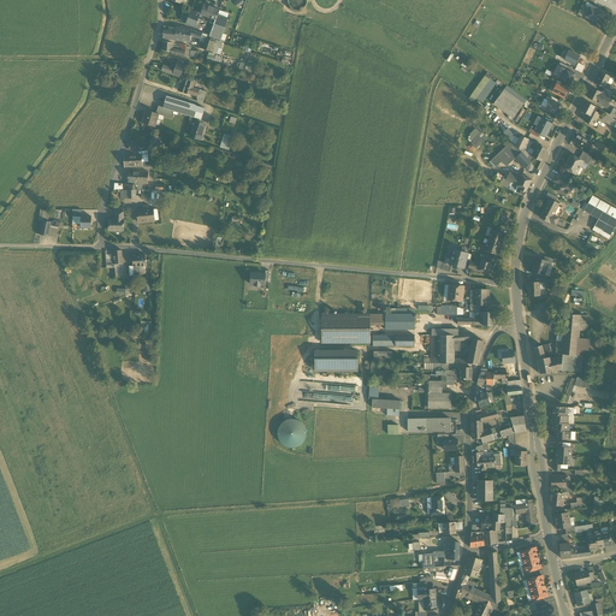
[(294,10),(297,11),(301,10),(304,7),(307,5),(307,1),(307,0),(288,0),(288,1),(289,5),(291,7),(294,10)]
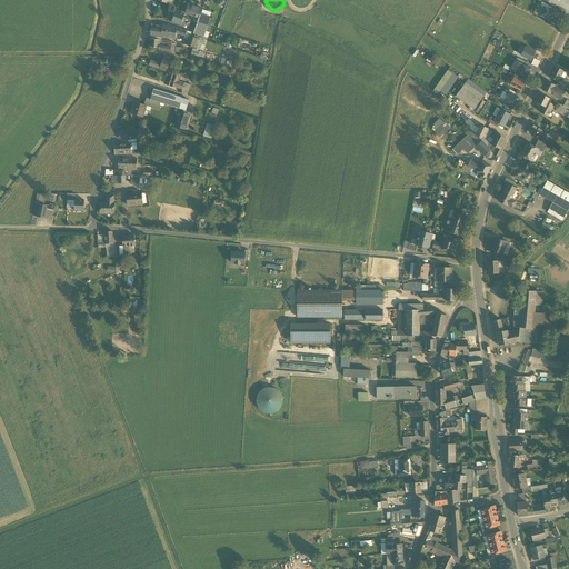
[(186,13),(196,17),(199,18),(201,13),(202,10),(191,6),(189,5),(186,13)]
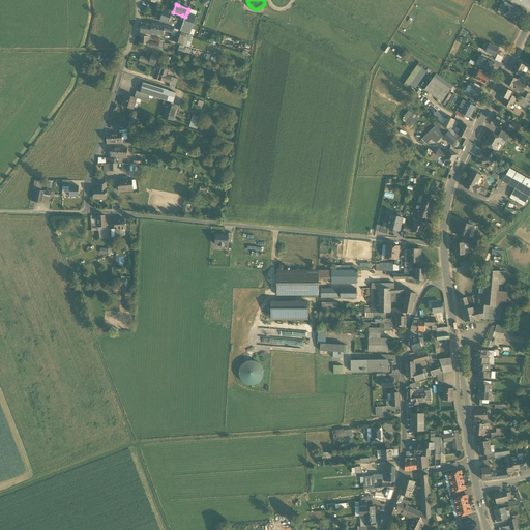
[(504,15),(513,20),(518,11),(511,8),(507,7),(504,15)]
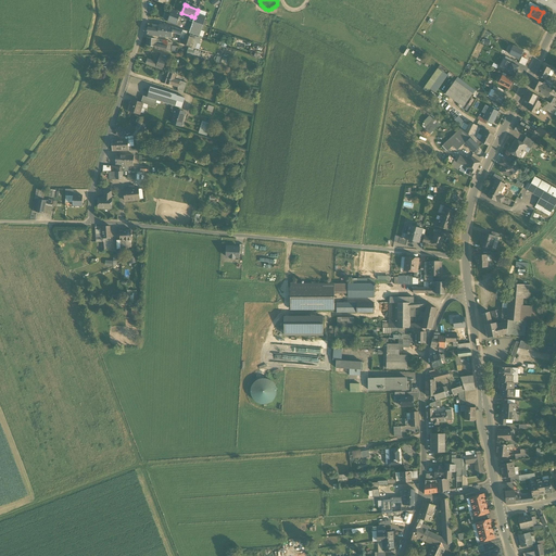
[(179,26),(180,24),(182,19),(179,16),(180,13),(173,11),(168,22),(179,26)]
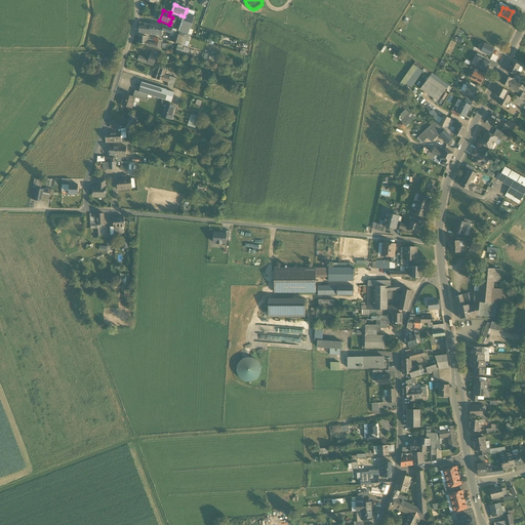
[(194,15),(186,12),(184,16),(183,21),(191,24),(194,15)]
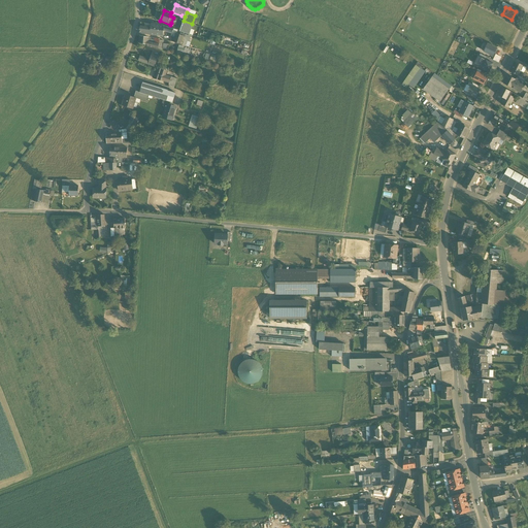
[(184,21),(185,17),(182,15),(180,20),(173,18),(171,23),(182,26),(184,21)]
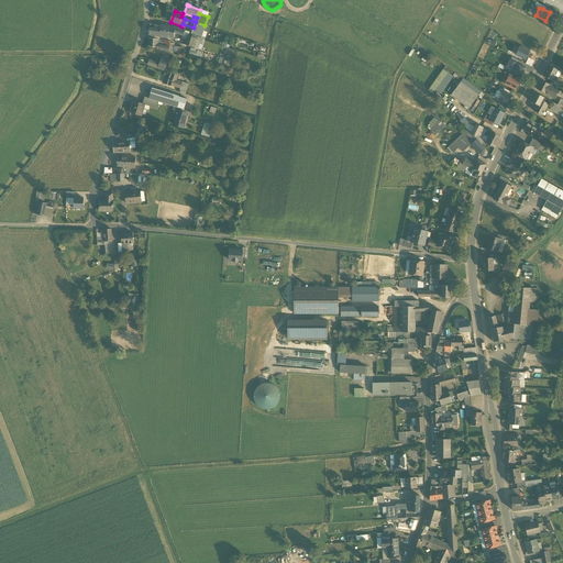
[(196,22),(194,28),(191,33),(201,36),(205,25),(196,22)]
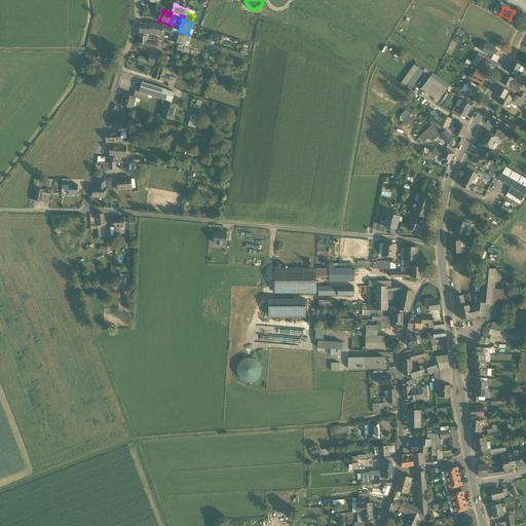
[(142,33),(156,35),(158,25),(151,24),(150,28),(144,27),(144,23),(140,23),(139,32),(142,33)]
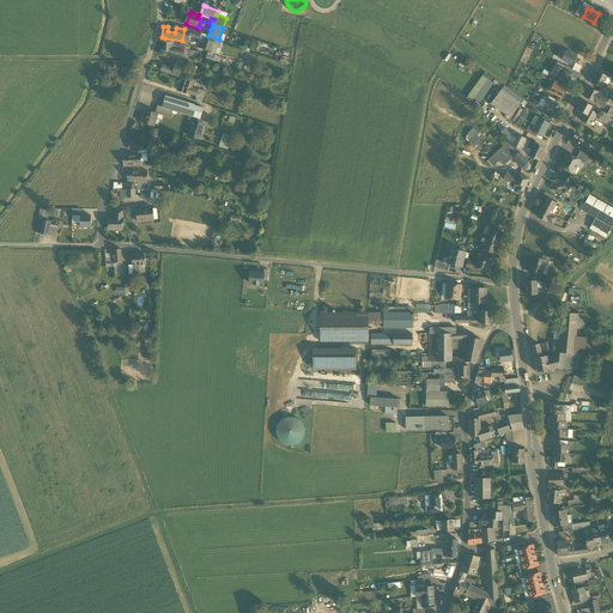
[(199,48),(212,53),(216,43),(205,40),(202,46),(201,46),(201,47),(200,46),(199,48)]
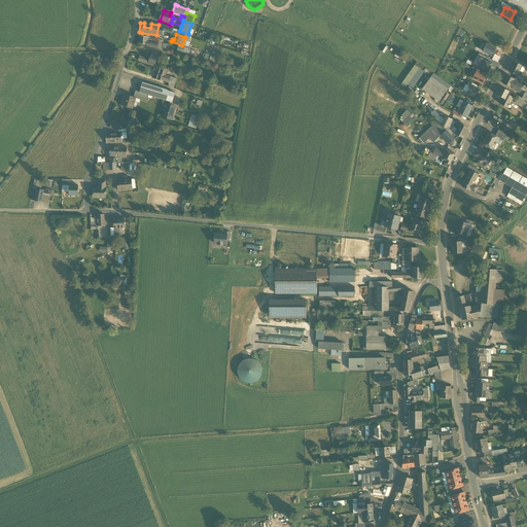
[(153,47),(157,48),(159,44),(153,43),(148,42),(148,37),(139,36),(139,43),(147,44),(147,46),(153,47)]
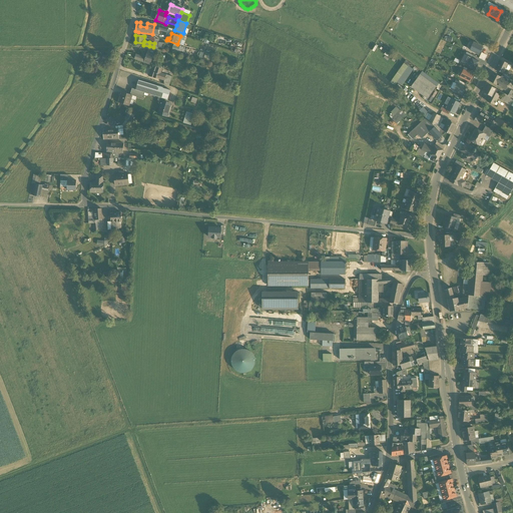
[(470,50),(479,54),(482,47),(473,43),(470,50)]
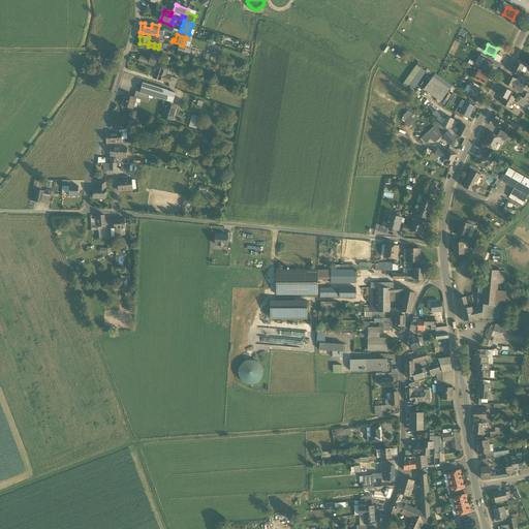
[(147,64),(155,66),(158,56),(159,53),(153,52),(151,58),(148,57),(147,59),(147,61),(148,61),(147,64)]
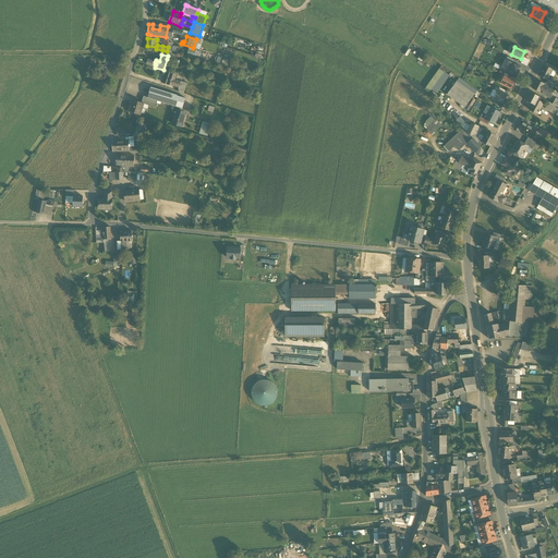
[(521,63),(526,67),(530,60),(524,58),(521,63)]
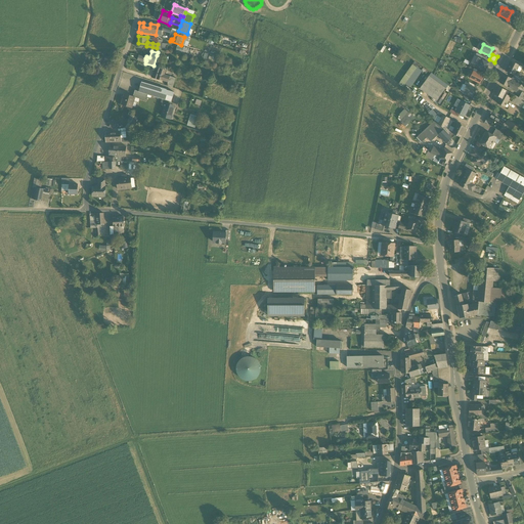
[(482,59),(478,57),(474,64),(478,67),(486,71),(489,63),(482,59)]
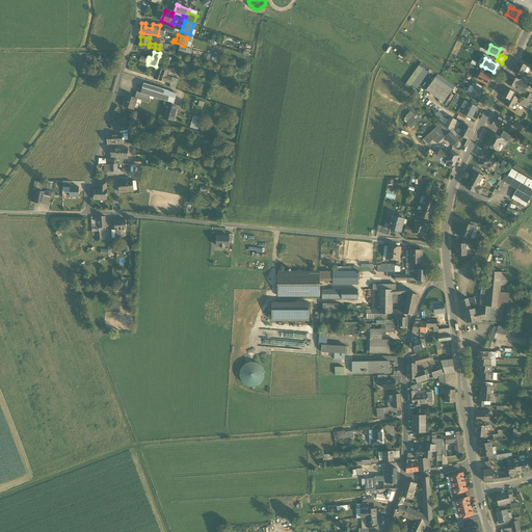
[(513,72),(523,76),(525,72),(527,67),(519,62),(513,72)]
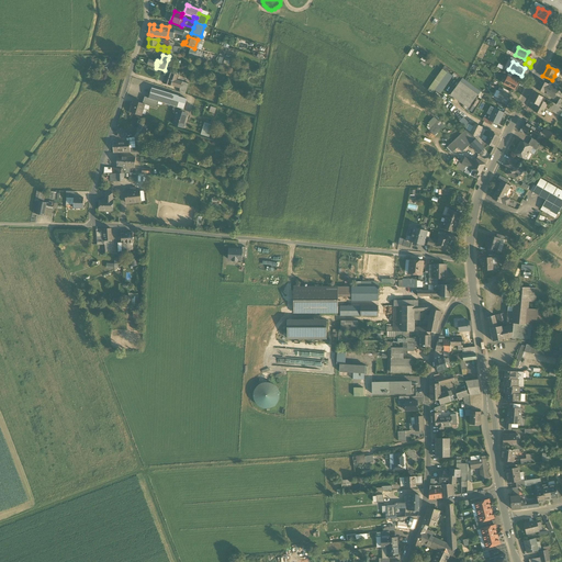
[(442,70),(431,86),(436,89),(447,74),(442,70)]
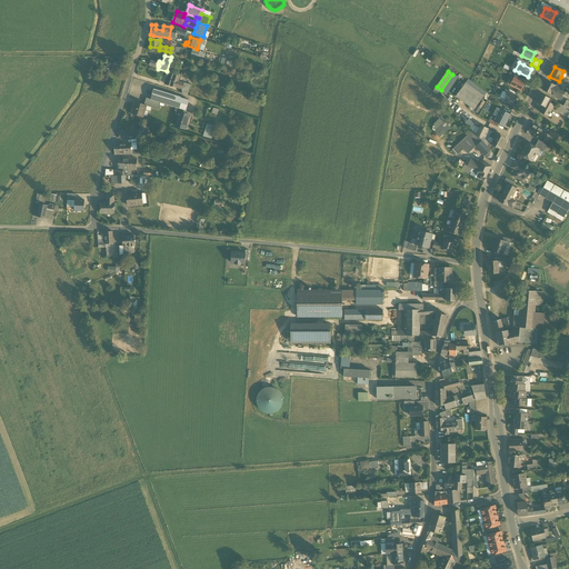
[(453,73),(452,75),(441,90),(440,91),(446,95),(458,78),(453,73)]
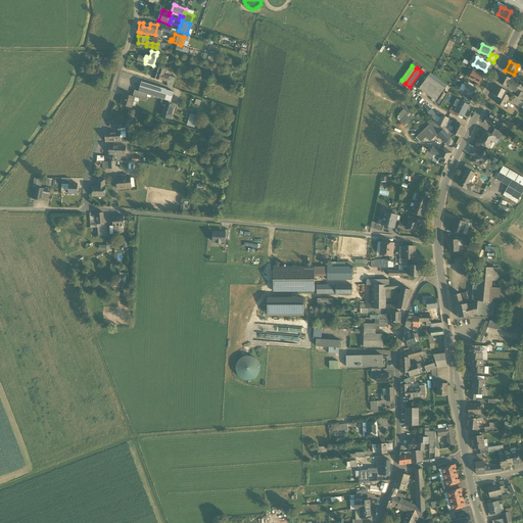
[(165,70),(159,68),(156,79),(161,81),(168,82),(170,77),(163,75),(165,70)]
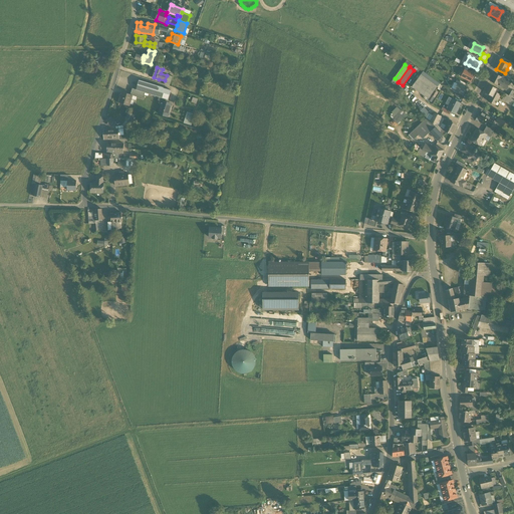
[(464,70),(461,77),(471,81),(474,75),(467,71),(464,70)]
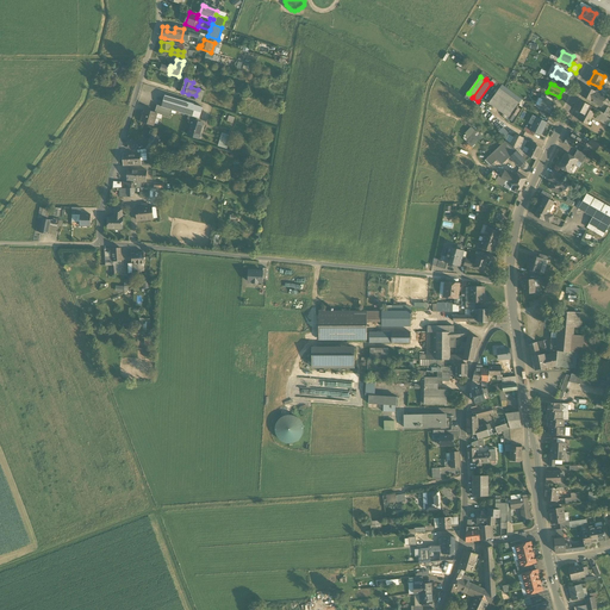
[(499,89),(518,104),(522,100),(506,88),(502,86),(499,89)]
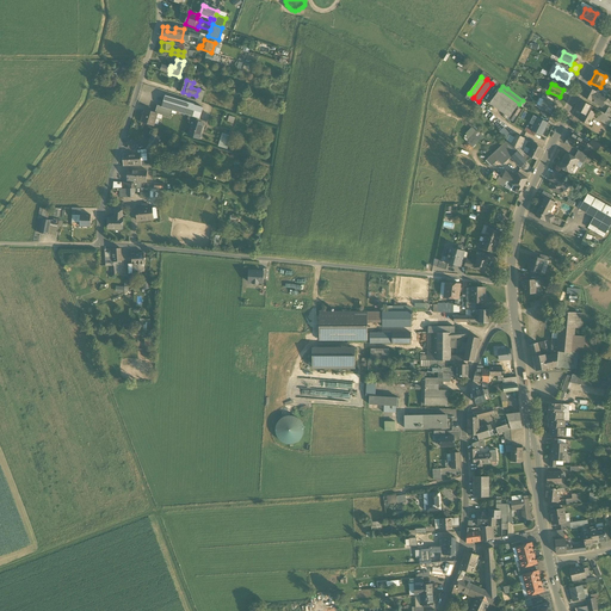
[(592,102),(593,99),(592,99),(597,92),(588,87),(582,97),(592,102)]
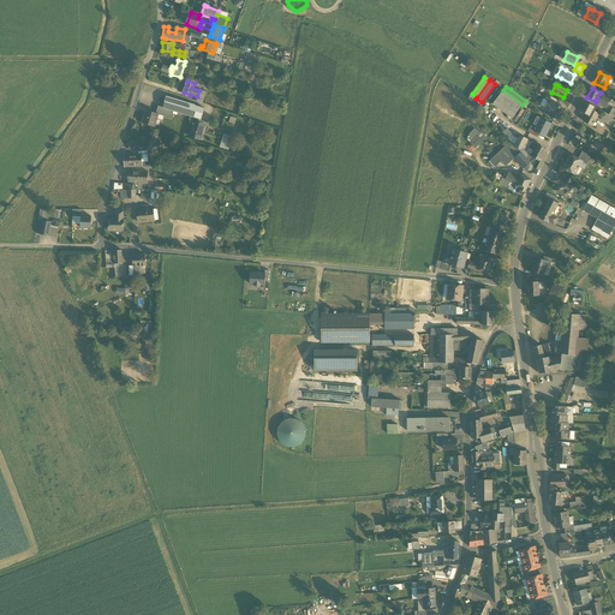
[(196,101),(203,103),(207,91),(199,90),(197,96),(196,101)]
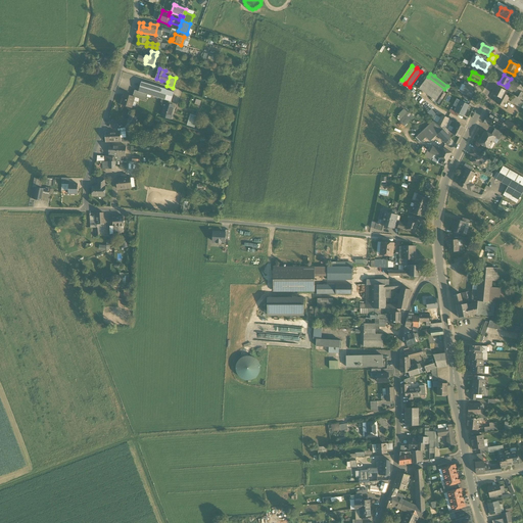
[(419,89),(435,101),(443,90),(444,89),(428,77),(419,89)]
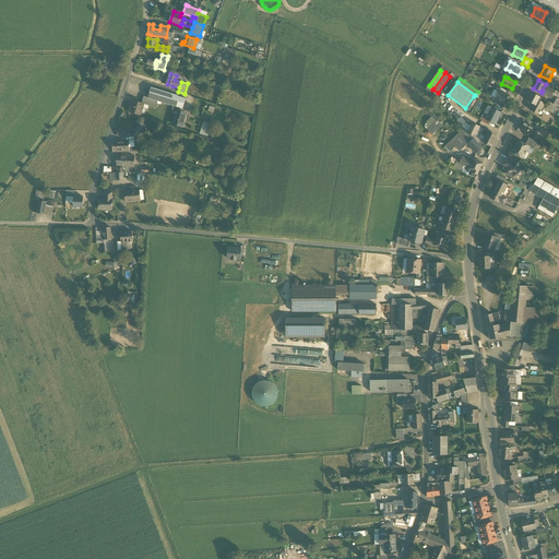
[(547,85),(546,84),(542,91),(543,91),(544,92),(543,93),(546,94),(546,95),(550,97),(554,92),(552,92),(555,88),(554,88),(547,85)]
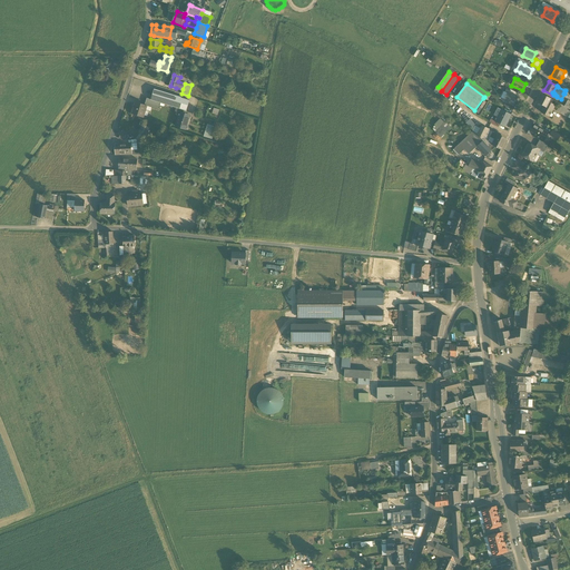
[(176,108),(178,108),(180,98),(182,97),(154,89),(151,99),(150,100),(160,102),(176,108)]
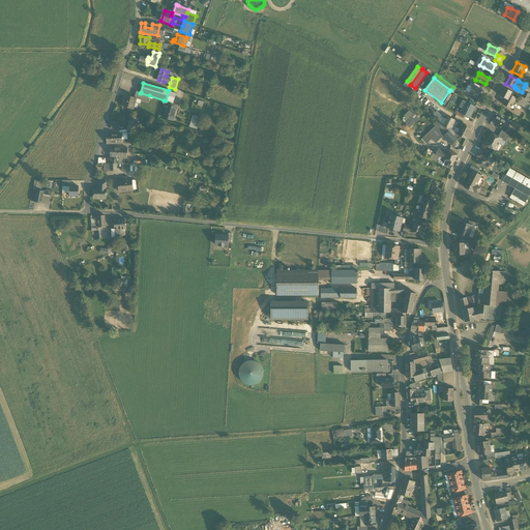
[(481,90),(472,86),(471,87),(469,92),(468,93),(471,94),(477,98),(479,94),(481,90)]
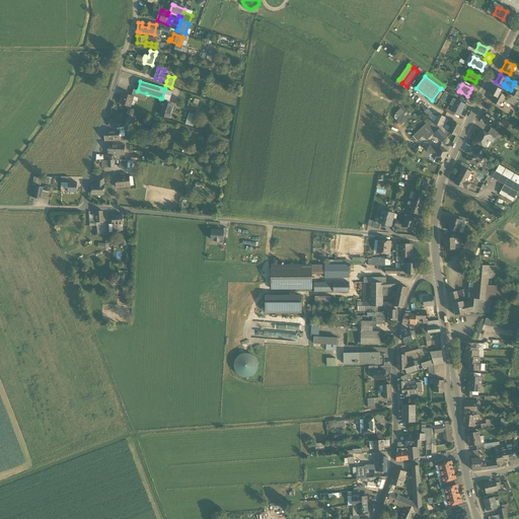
[(490,94),(496,97),(498,98),(500,93),(502,90),(494,85),(490,94)]
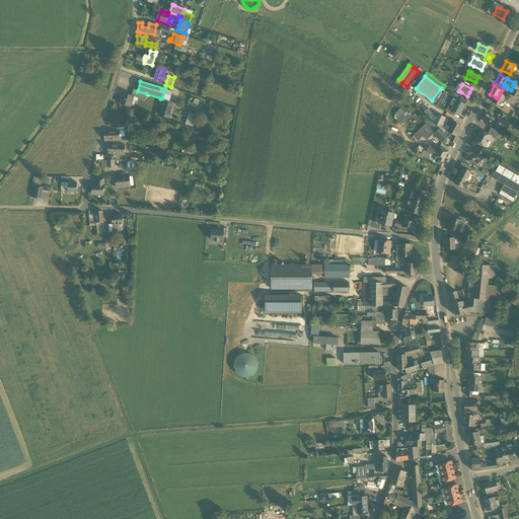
[(172,91),(164,89),(162,98),(167,100),(169,101),(172,91)]
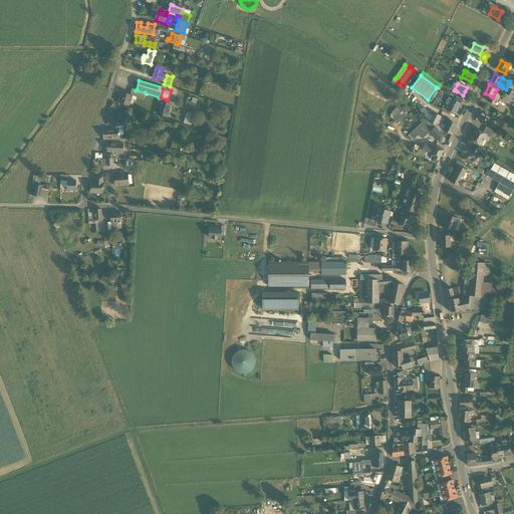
[(463,95),(457,91),(455,95),(462,100),(464,95),(463,95)]
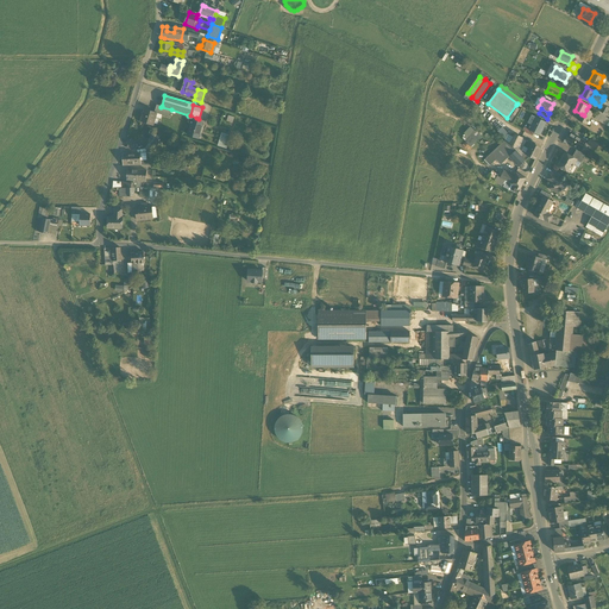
[(140,123),(152,126),(156,115),(157,115),(158,114),(158,113),(157,113),(155,112),(145,110),(140,123)]
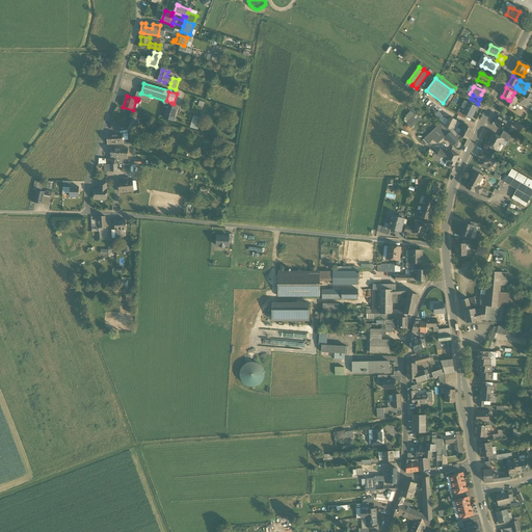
[(530,109),(531,105),(531,102),(527,100),(526,99),(525,101),(524,100),(524,98),(523,98),(520,104),(530,109)]
